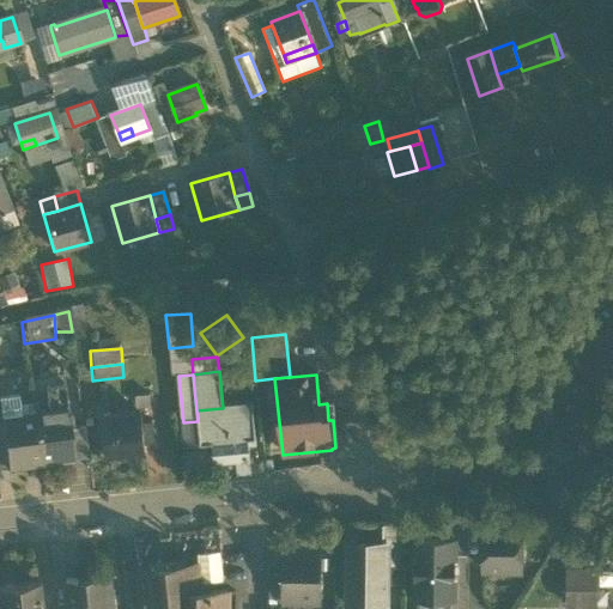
[(44,387),(48,410),(67,408),(64,384),(44,387)]
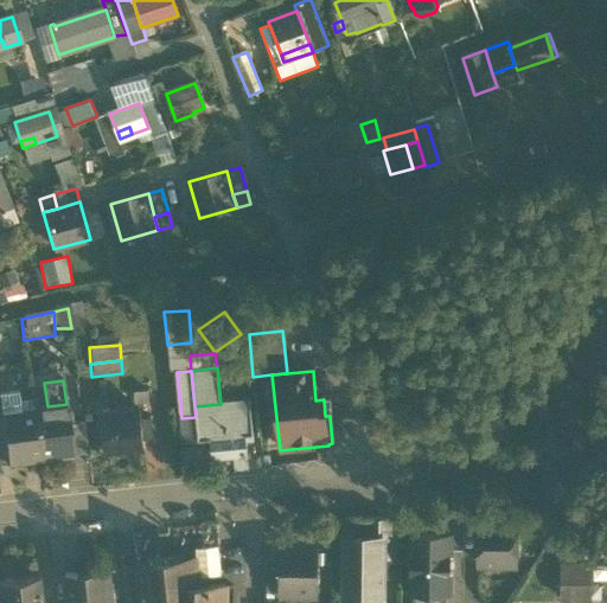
[(0,405),(0,408),(0,412),(33,408),(32,398),(18,401),(17,392),(0,395),(0,405)]
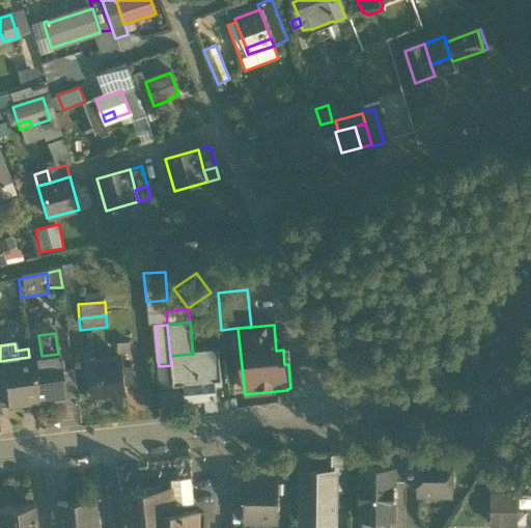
[(170,356),(171,365),(173,387),(184,386),(214,383),(214,385),(221,384),(218,352),(193,354),(170,356)]
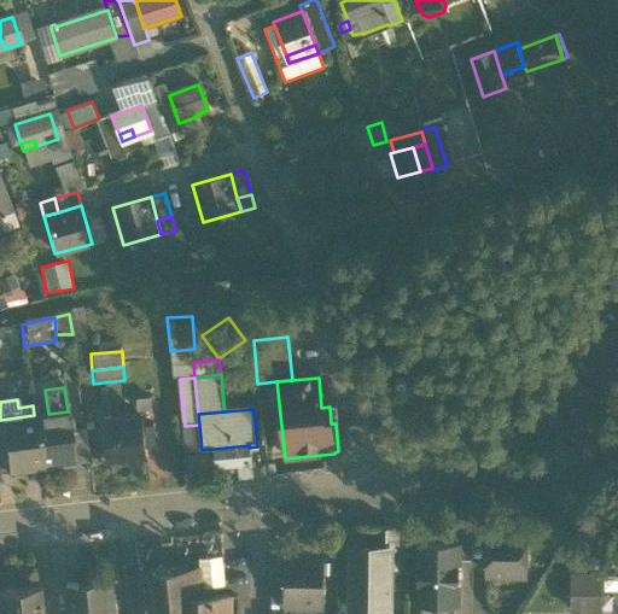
[(70,433),(68,411),(48,414),(34,415),(41,468),(51,467),(51,462),(73,460),(73,465),(74,465),(70,433)]
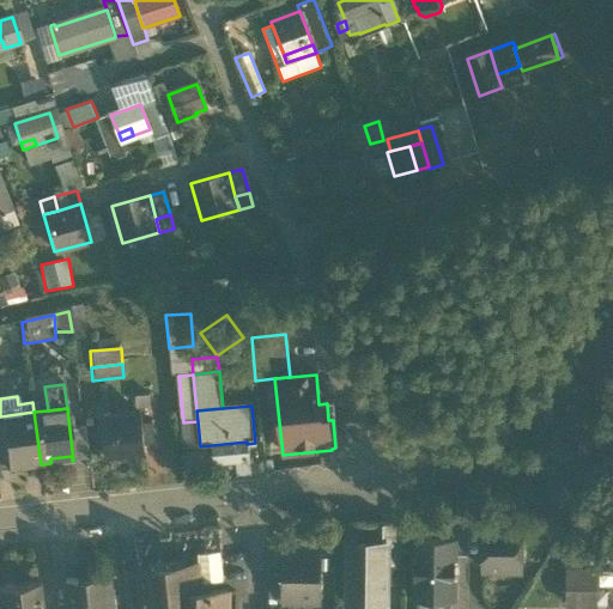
[(41,464),(34,412),(0,416),(4,440),(7,469),(10,469),(8,464),(30,461),(30,467),(41,464)]
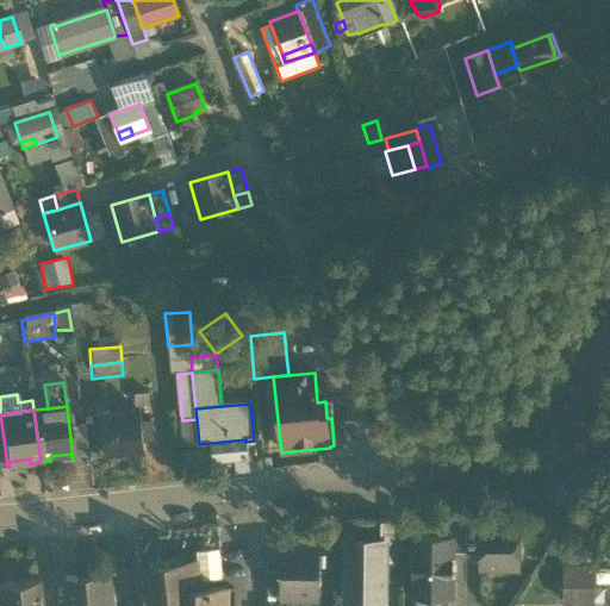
[(98,417),(101,455),(144,450),(141,413),(98,417)]
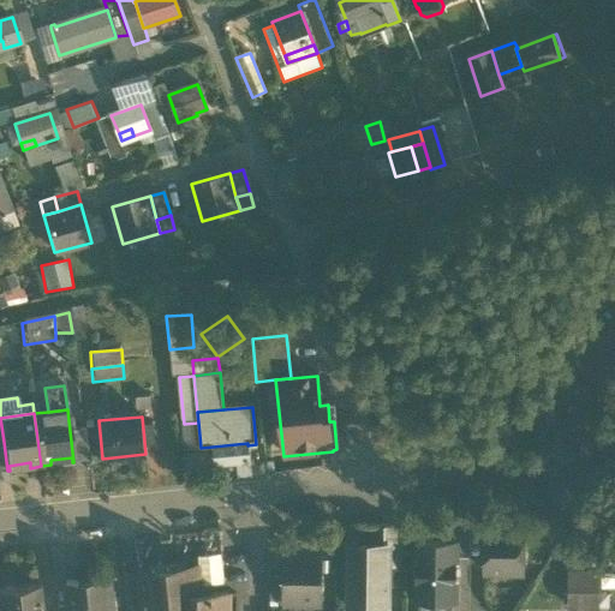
[(186,449),(201,448),(198,423),(184,424),(186,449)]
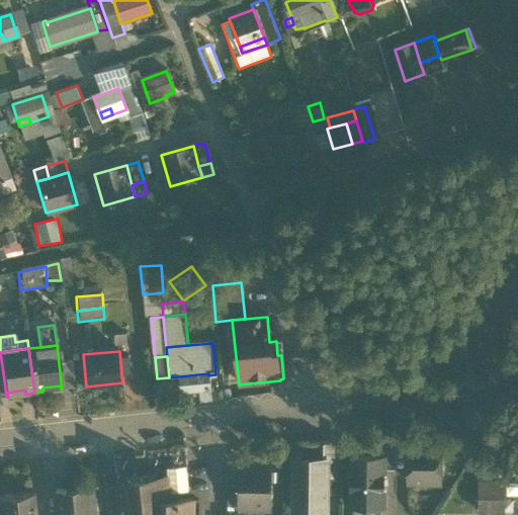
[(59,363),(62,390),(74,388),(71,361),(59,363)]
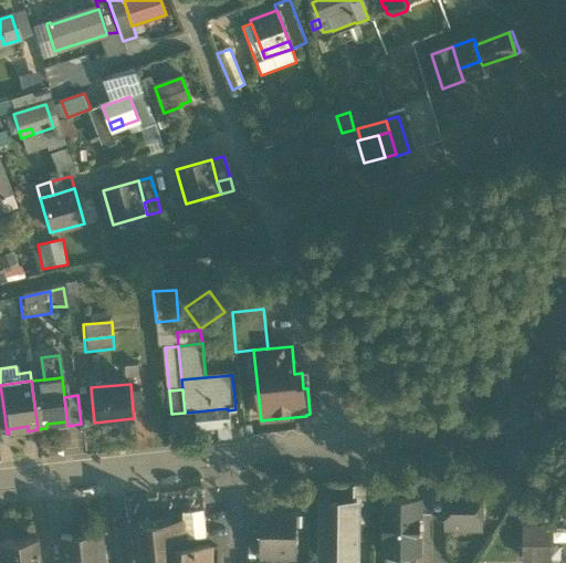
[(231,438),(228,410),(228,408),(196,412),(198,430),(218,428),(219,439),(231,438)]
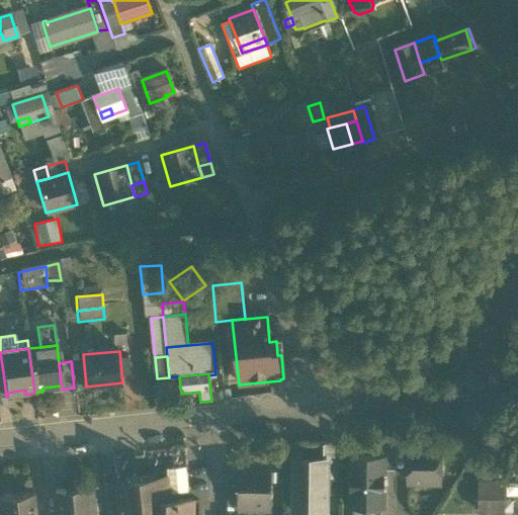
[(383,470),(396,471),(397,437),(382,438),(382,458),(383,458),(383,470)]
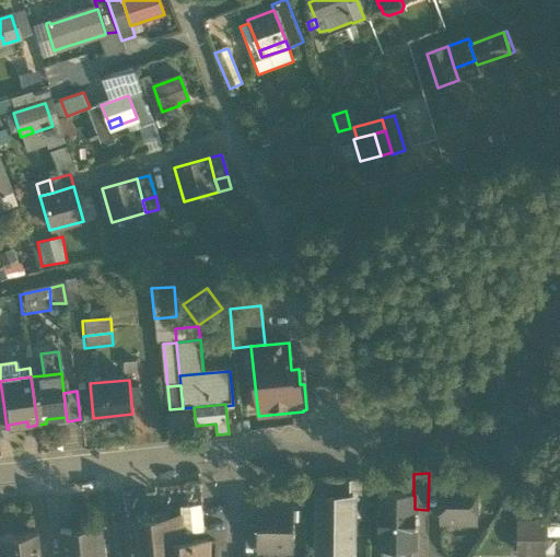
[(353,515),(366,517),(366,482),(351,480),(351,498),(351,500),(353,500),(353,515)]
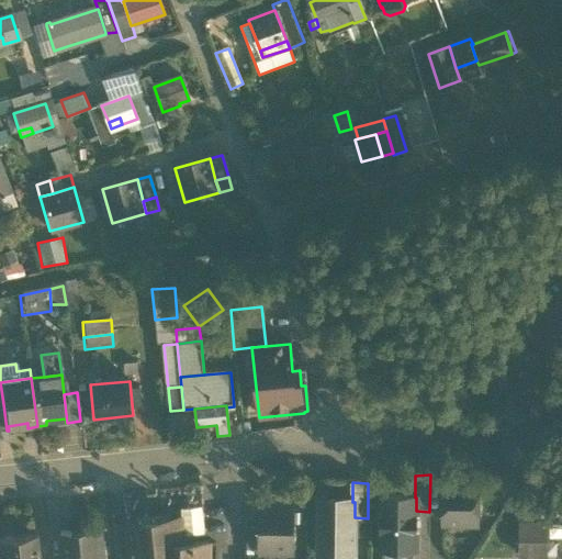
[(442,525),(478,525),(479,483),(444,482),(442,525)]
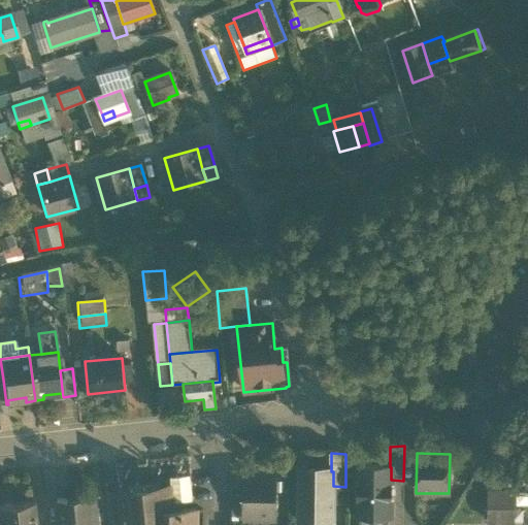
[(193,500),(191,456),(174,457),(176,501),(193,500)]
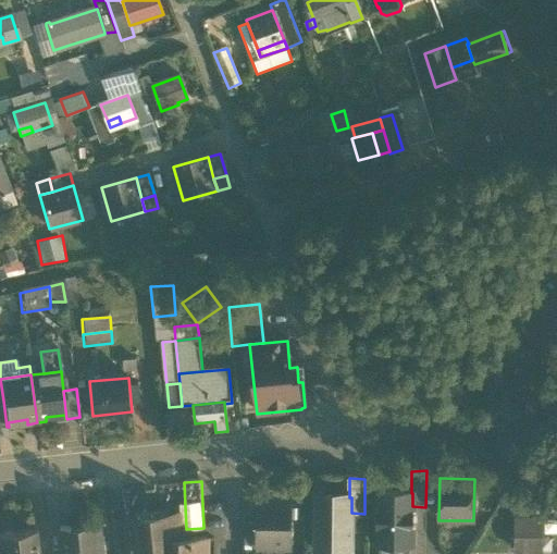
[(181,482),(158,485),(160,506),(184,503),(181,482)]
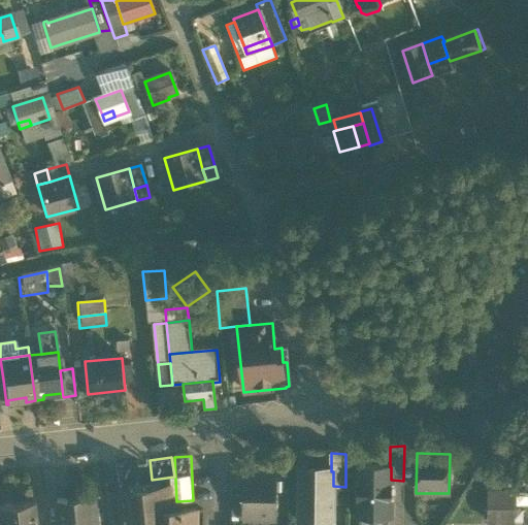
[(117,463),(118,482),(139,481),(138,462),(117,463)]
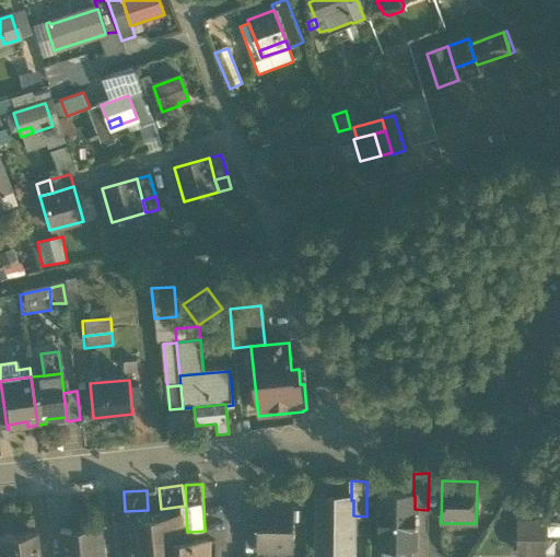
[(380,548),(415,548),(415,509),(415,496),(413,496),(380,496),(380,548)]
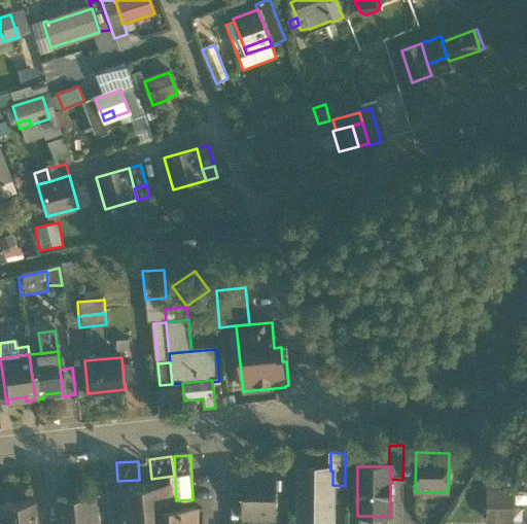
[(319,523),(319,518),(332,518),(332,493),(328,493),(328,485),(332,485),(332,470),(330,470),(330,468),(318,468),(318,470),(300,469),(300,523),(319,523)]
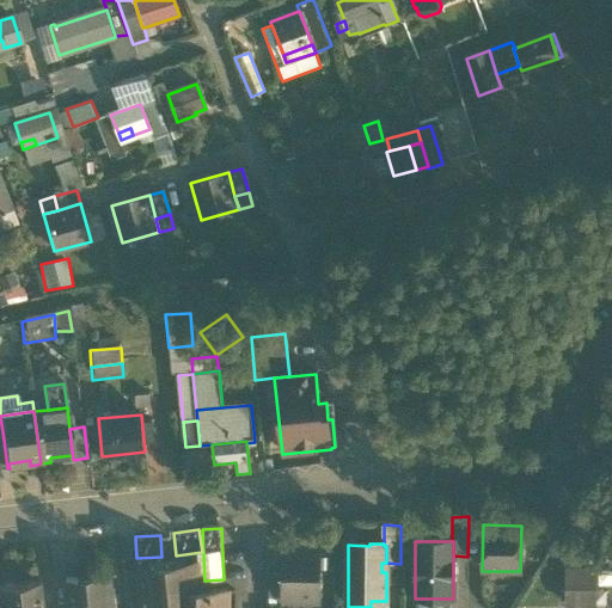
[(282,602),(319,602),(319,550),(283,550),(282,602)]
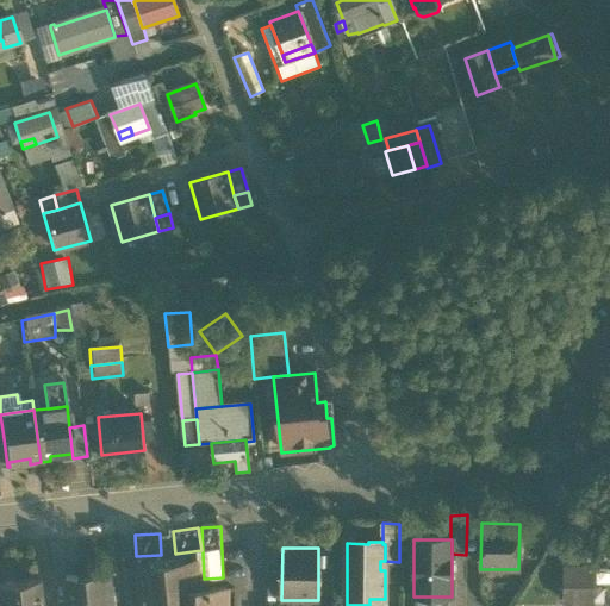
[(226,605),(226,589),(199,589),(195,562),(137,568),(139,600),(141,605),(226,605)]
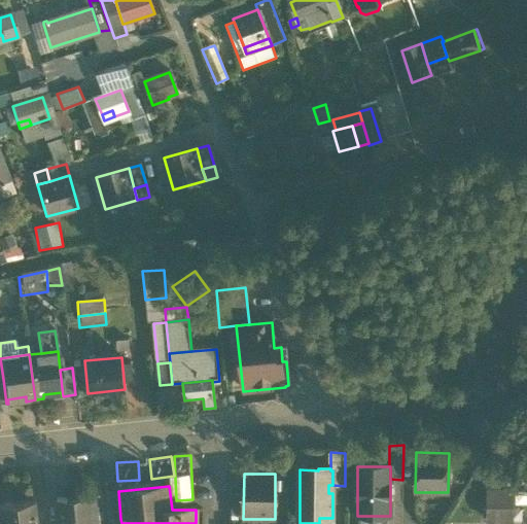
[(106,492),(108,520),(120,519),(118,491),(106,492)]
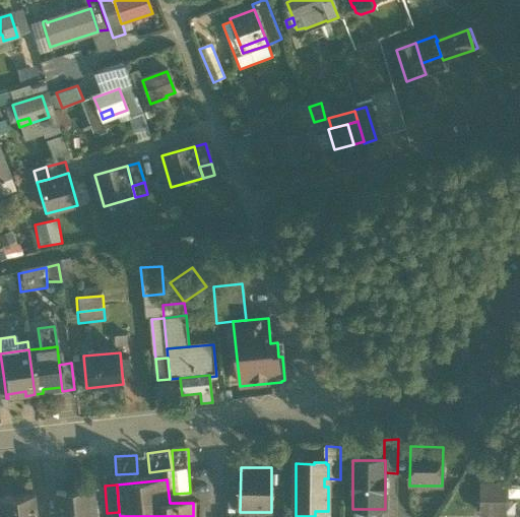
[(481,515),(502,516),(502,503),(515,503),(515,486),(481,486),(481,515)]
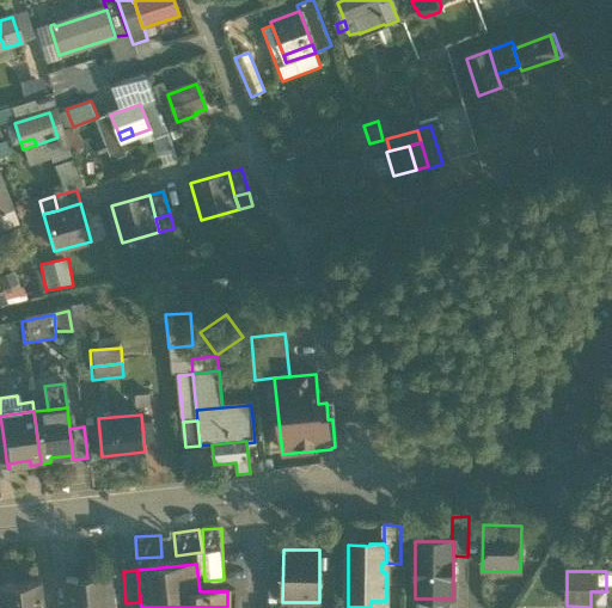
[(111,607),(109,576),(66,581),(68,607),(111,607)]
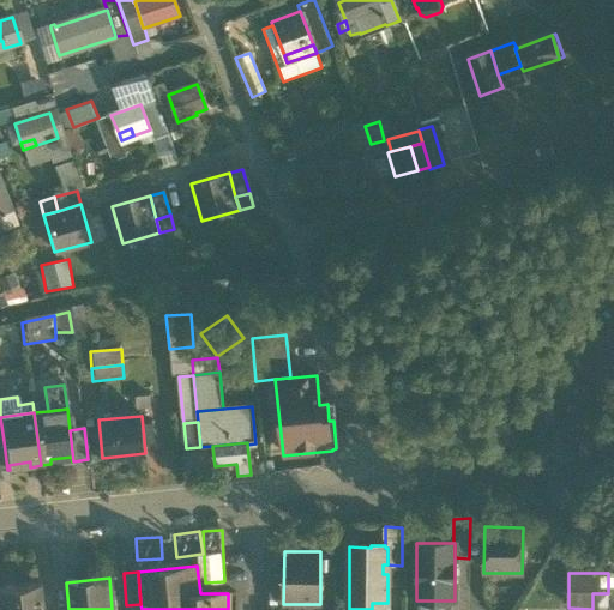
[(0,589),(0,609),(38,609),(36,585),(0,589)]
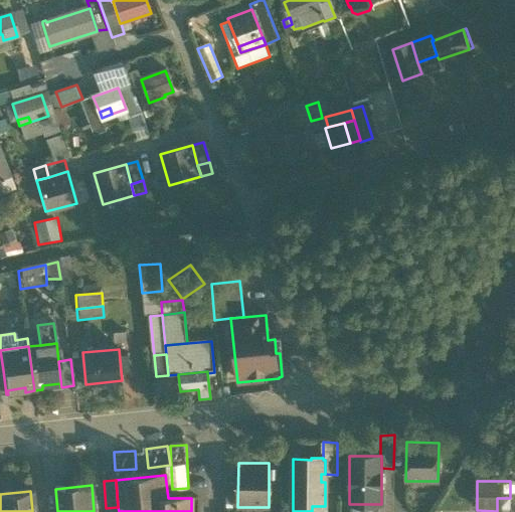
[(497,498),(497,511),(510,511),(510,498),(497,498)]
